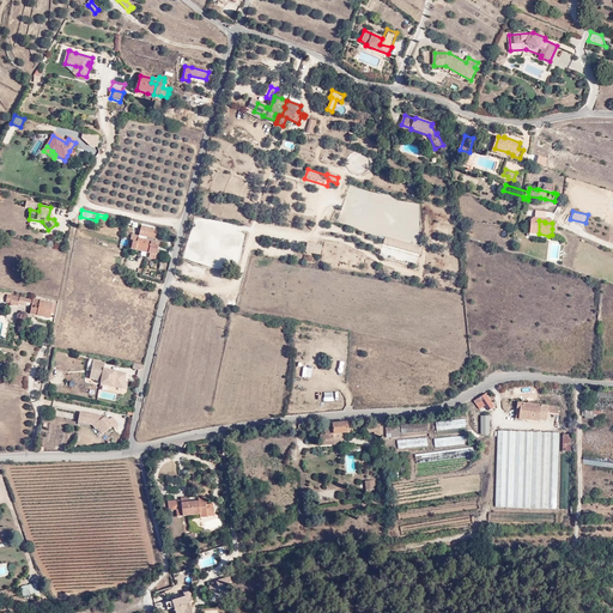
[(155,243),(156,240),(157,232),(140,228),(139,236),(137,243),(133,242),(131,250),(150,255),(149,260),(155,261),(156,256),(159,244),(155,243)]
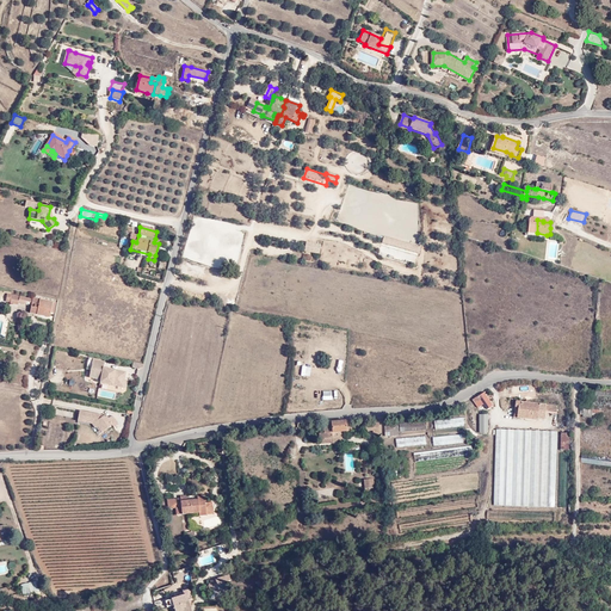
[(383,236),(378,254),(415,264),(420,246),(383,236)]
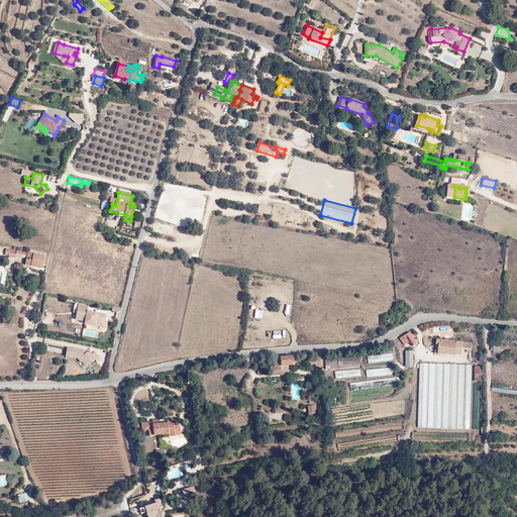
[(271,215),(272,207),(259,205),(256,213),(271,215)]
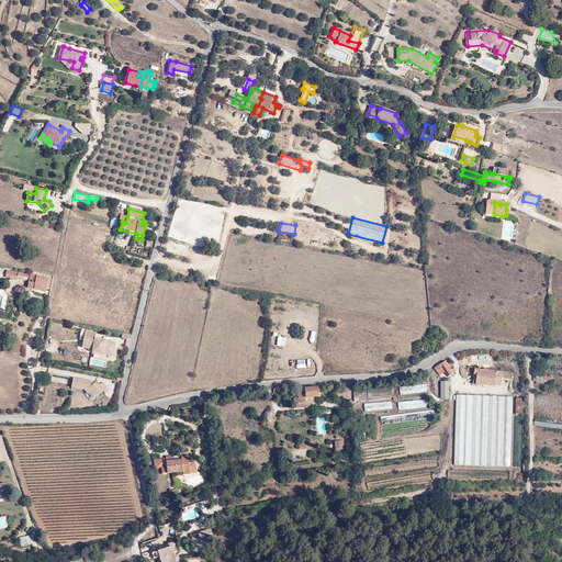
[(17,280),(18,274),(6,272),(4,279),(8,279),(8,281),(17,282),(17,280)]
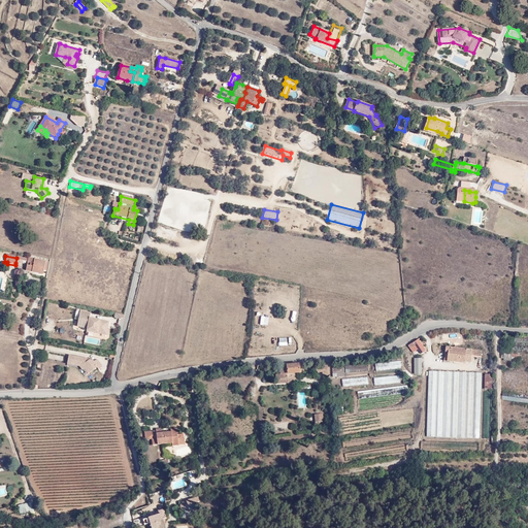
[(28,263),(26,271),(31,273),(34,260),(29,259),(28,260),(28,263)]
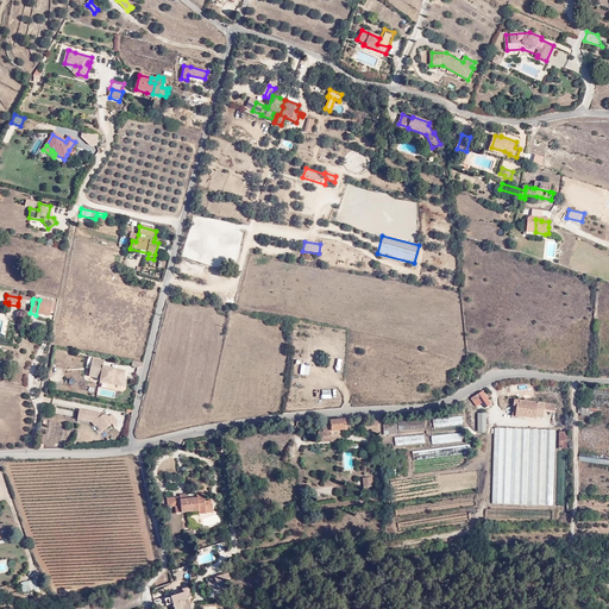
[(39,300),(36,315),(49,318),(50,313),(52,302),(39,300)]
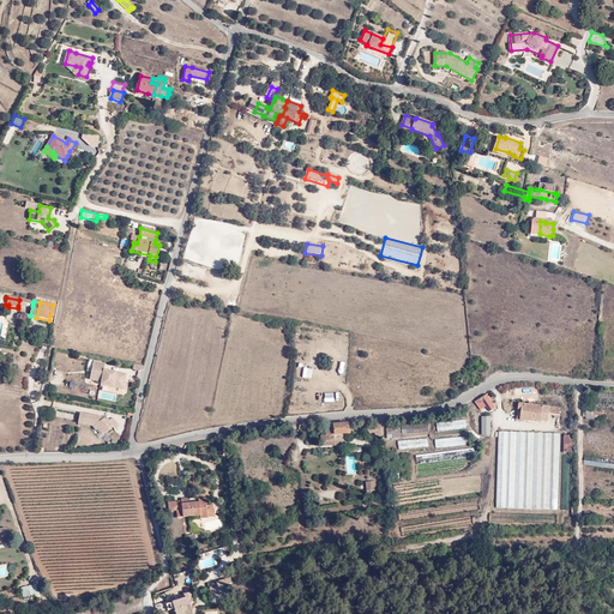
[(104,365),(92,363),(90,381),(101,383),(101,386),(124,390),(126,375),(103,371),(104,365)]
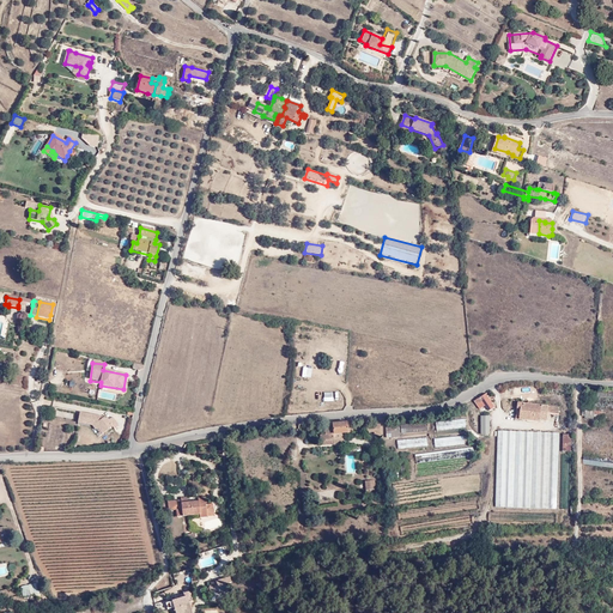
[(486,395),(475,402),(480,410),(486,406),(490,411),(495,408),(486,395)]
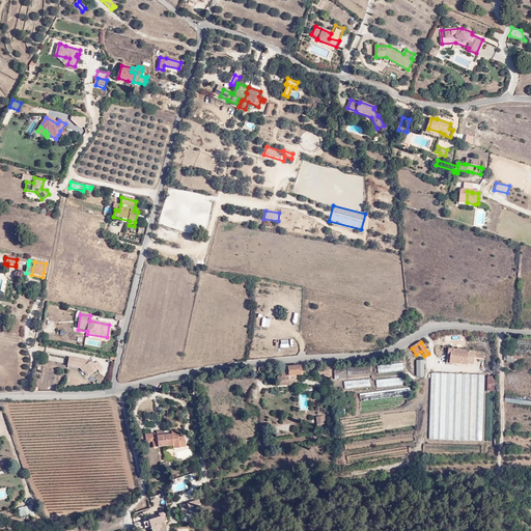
[(455,361),(455,364),(467,366),(467,364),(474,365),(475,359),(484,360),(485,353),(448,348),(448,355),(450,356),(450,360),(455,361)]
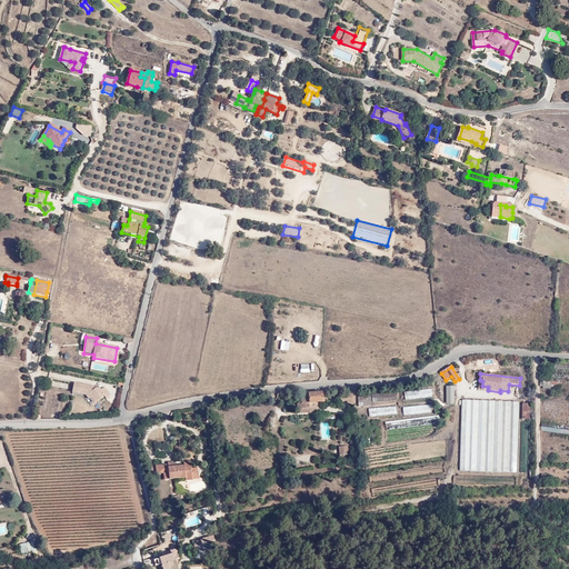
[(87,395),(90,399),(93,403),(102,398),(105,400),(109,398),(103,389),(99,391),(98,388),(92,390),(91,388),(73,385),(71,392),(85,396),(87,395)]
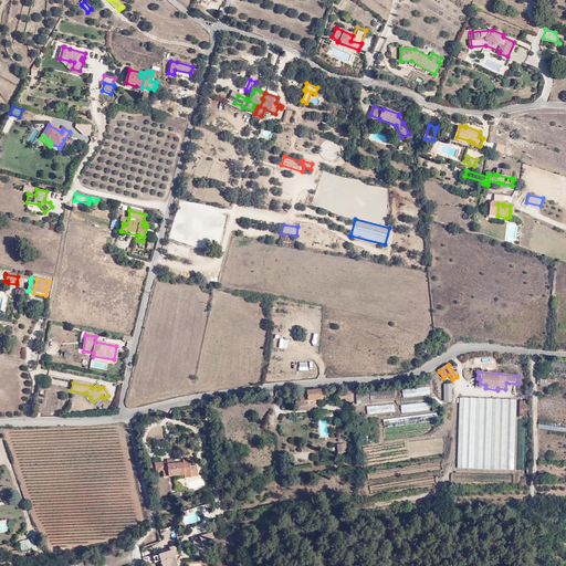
[(432,394),(431,386),(404,389),(405,397),(432,394)]
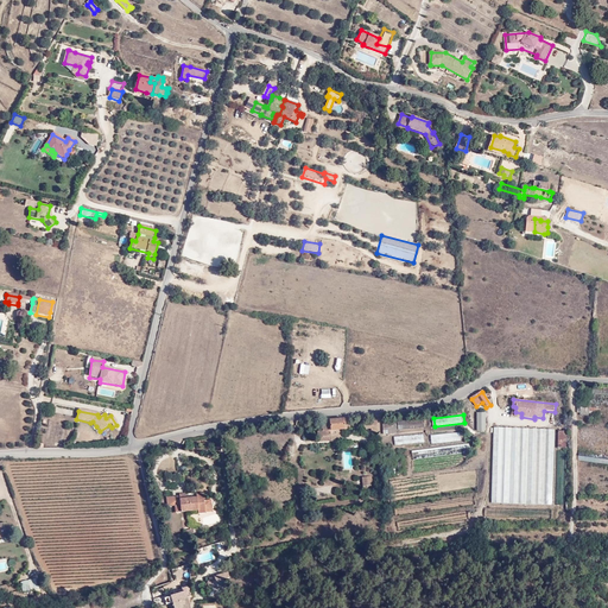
[(373,418),(361,419),(361,428),(369,428),(371,434),(377,432),(375,420),(373,420),(373,418)]
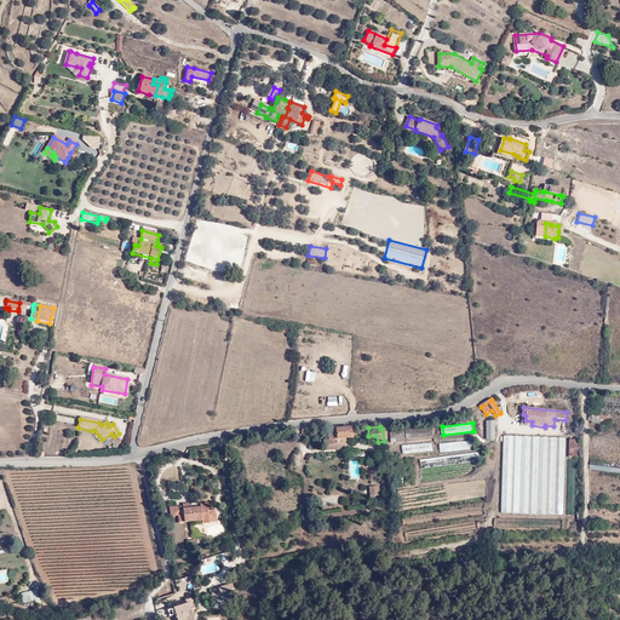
[(356,428),(329,430),(329,435),(329,441),(325,441),(326,452),(338,451),(338,445),(346,443),(346,438),(356,438),(356,428)]
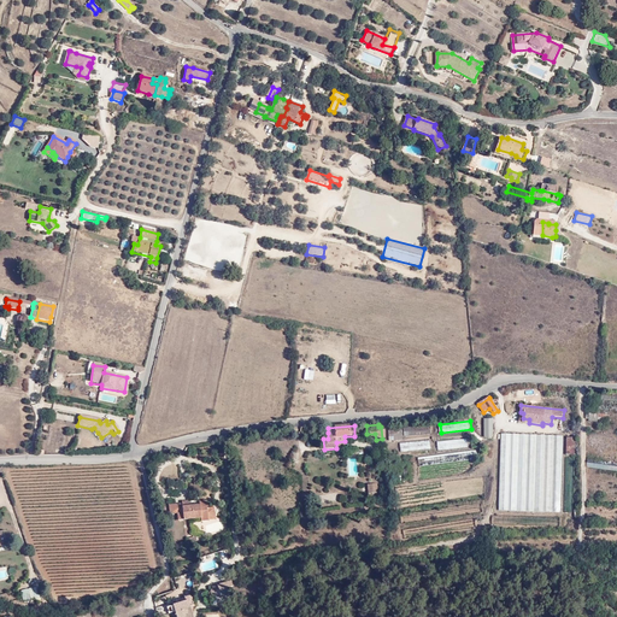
[(432,425),(404,428),(404,436),(432,434),(432,425)]
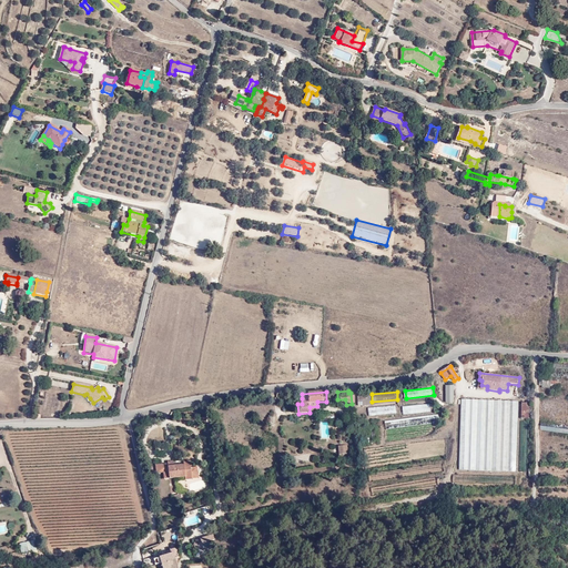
[(369,393),(358,394),(361,406),(371,405),(369,393)]
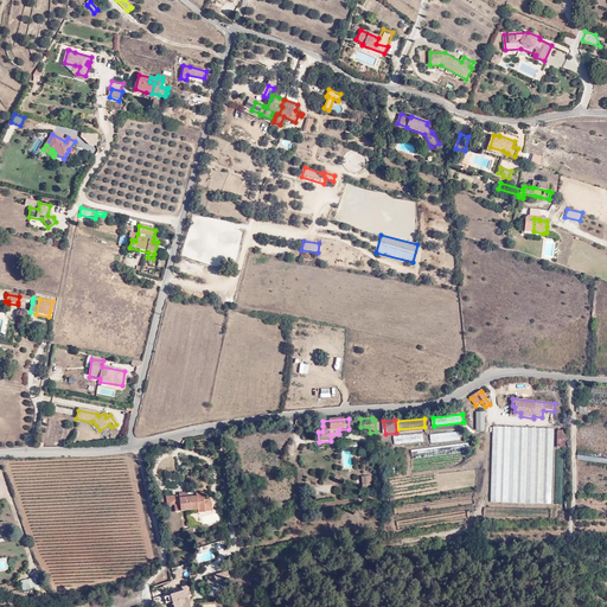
[(554,500),(556,429),(496,427),(493,427),(491,472),(491,498),(554,500)]
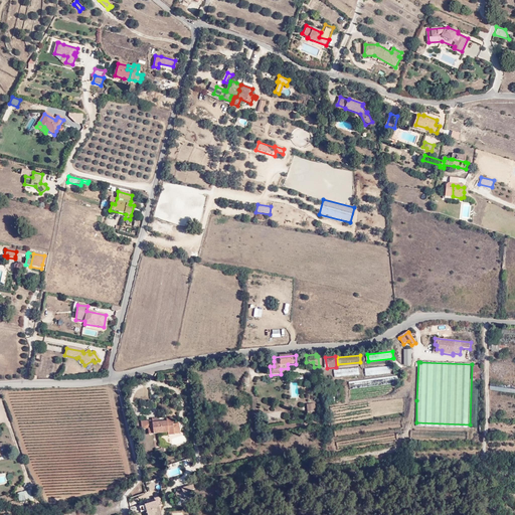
[(476,380),(481,380),(481,364),(473,364),(473,379),(476,380)]
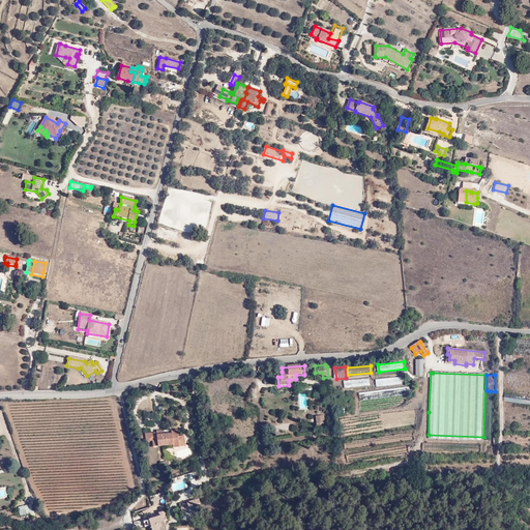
[(403,376),(377,379),(378,386),(403,383),(403,376)]
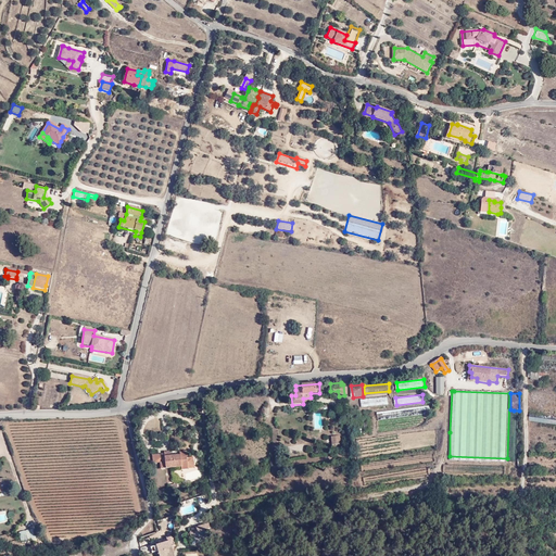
[(389,396),(362,399),(363,406),(389,403),(389,396)]
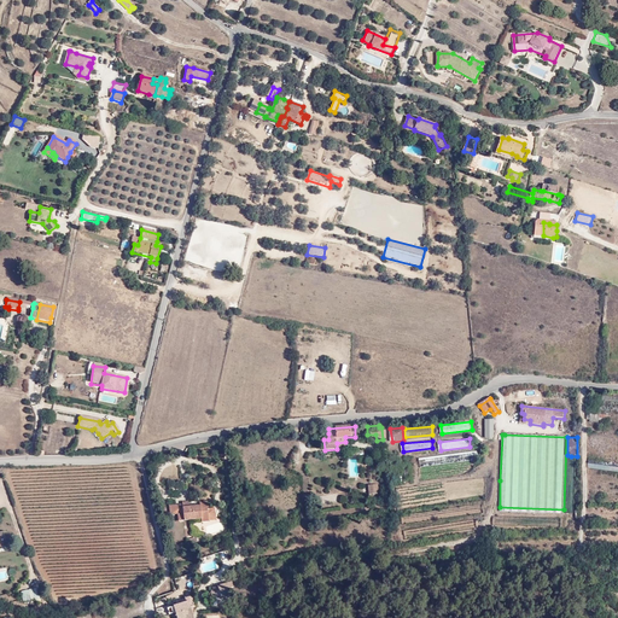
[(477,453),(419,459),(420,467),(478,460),(477,453)]
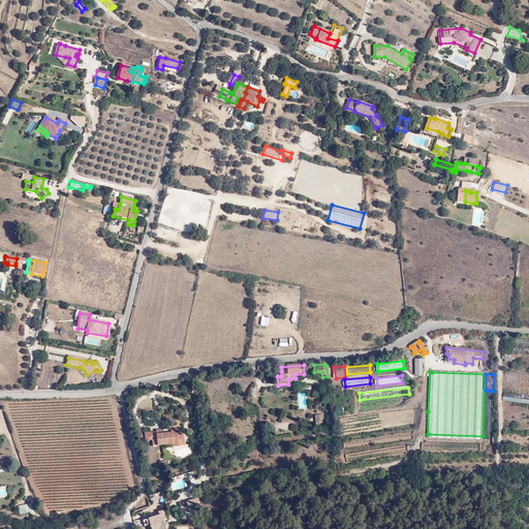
[(528,396),(504,394),(503,402),(528,404),(528,396)]
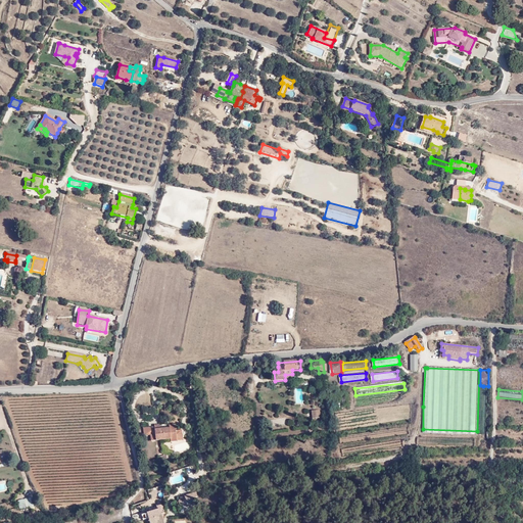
[(312,419),(320,419),(319,411),(311,412),(312,419)]
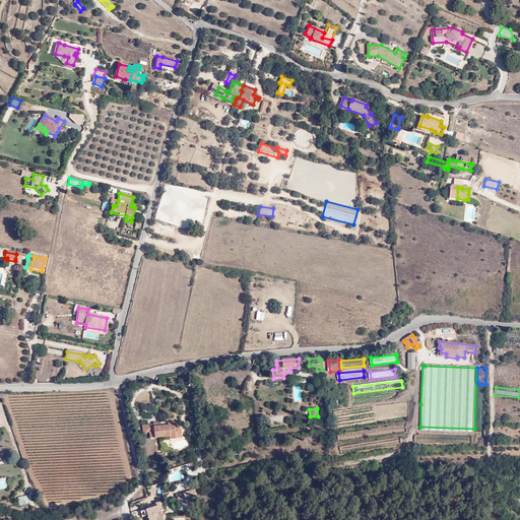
[(170,437),(170,439),(177,438),(176,434),(182,433),(181,428),(176,429),(175,423),(169,423),(169,426),(159,427),(154,427),(154,425),(148,426),(149,433),(150,439),(160,438),(170,437)]
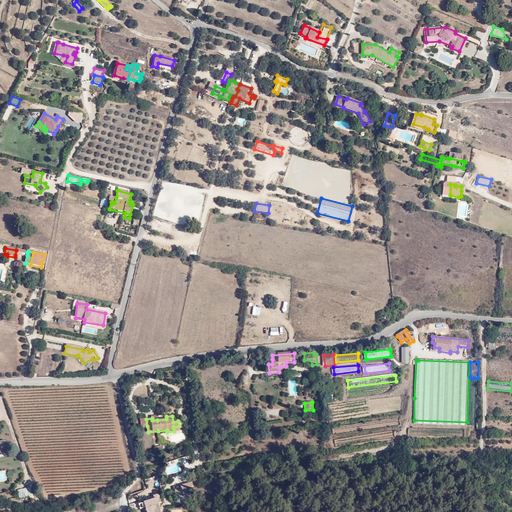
[(140,419),(141,426),(147,426),(146,419),(152,418),(140,419)]
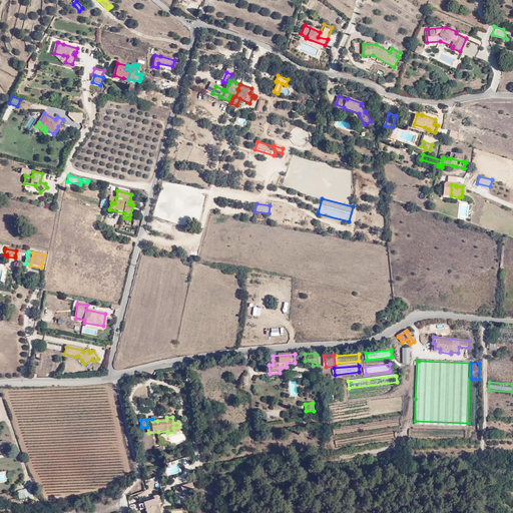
[(412,427),(412,435),(443,435),(468,436),(468,428),(412,427)]
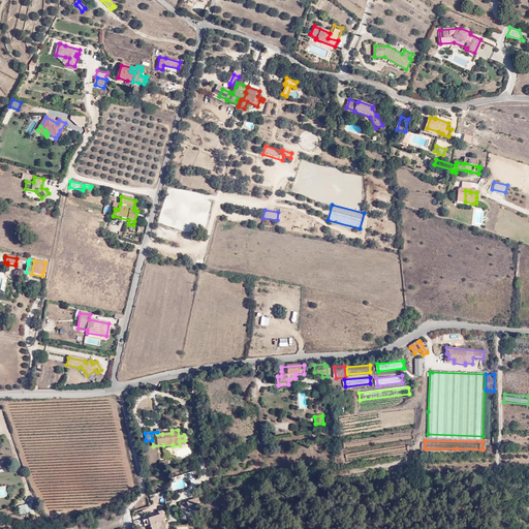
[(511,440),(503,441),(504,449),(512,448),(511,440)]
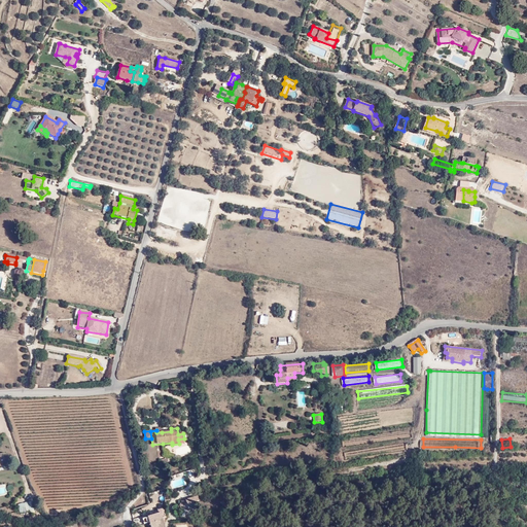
[(187,506),(199,502),(199,498),(186,502),(187,506)]
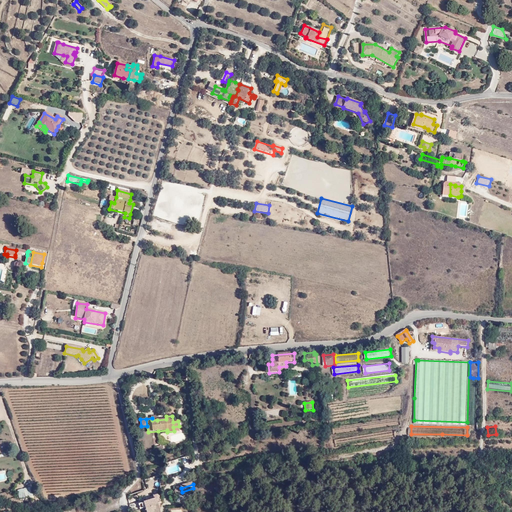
[(24,488),(26,496),(34,494),(33,486),(24,488)]
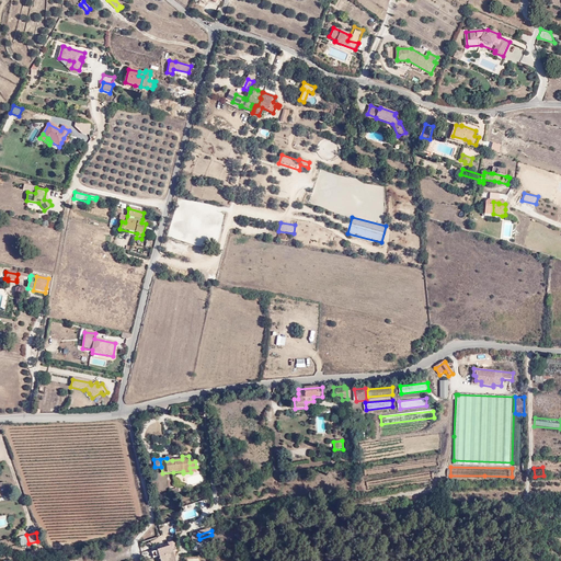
[(29,544),(26,535),(20,536),(21,545),(29,544)]
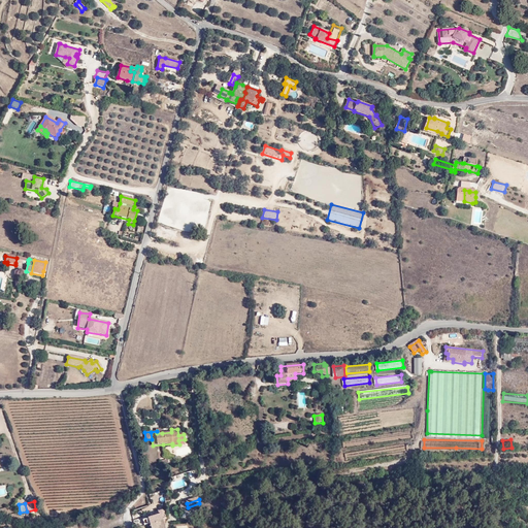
[(151,525),(164,521),(166,520),(163,509),(158,512),(159,515),(143,520),(145,525),(151,524),(151,525)]
